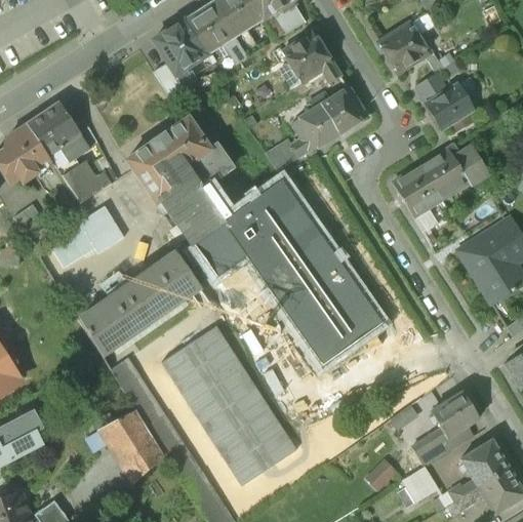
[(215,0),(214,1),(235,35),(246,28),(263,16),(264,16),(253,0),(215,0)]
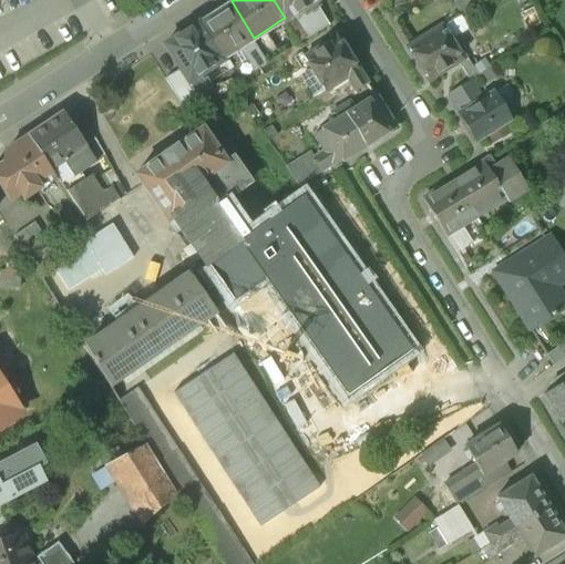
[(274,0),(285,18),(284,18),(285,19),(295,13),(305,7),(307,11),(319,3),(317,0),(274,0)]
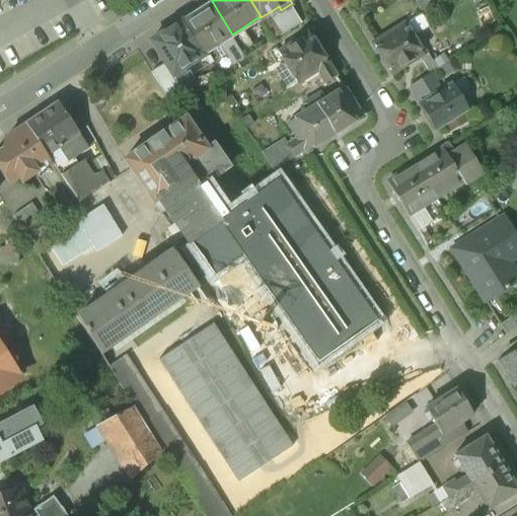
[(212,1),(185,19),(183,18),(204,53),(213,47),(222,41),(232,34),(212,1)]
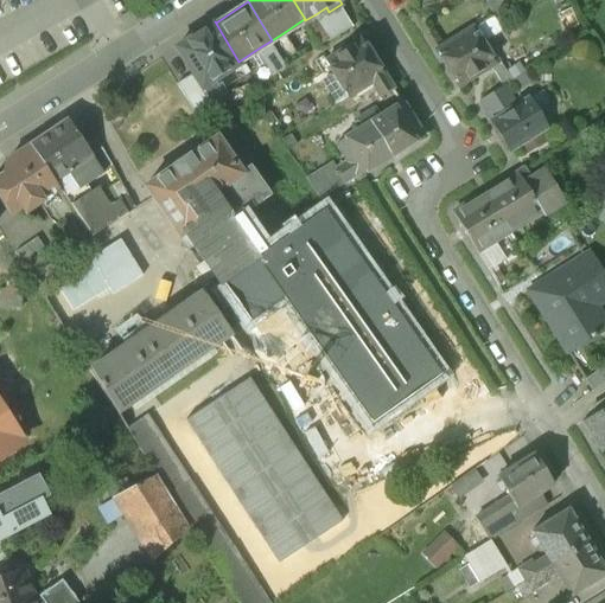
[(330,38),(316,14),(305,20),(320,45),(330,38)]
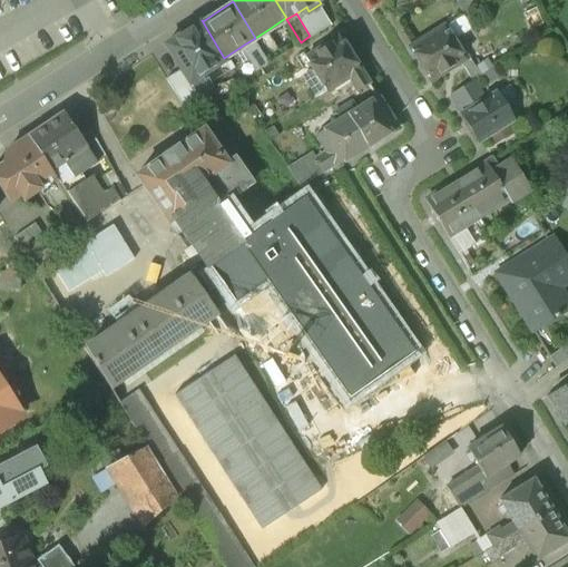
[(202,20),(168,42),(205,101),(218,93),(208,78),(206,79),(203,72),(225,59),(224,58),(202,20)]
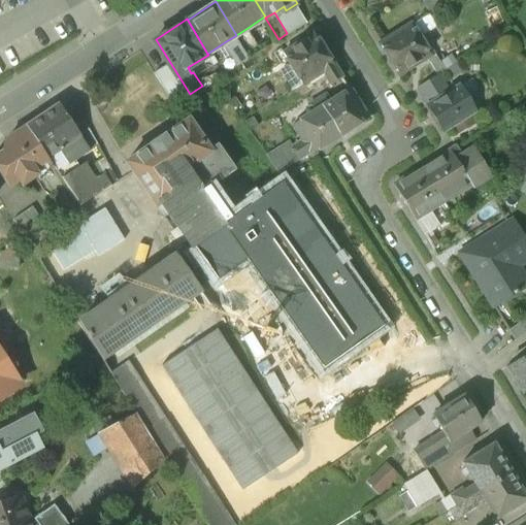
[(412,23),(381,43),(400,74),(432,55),(412,23)]
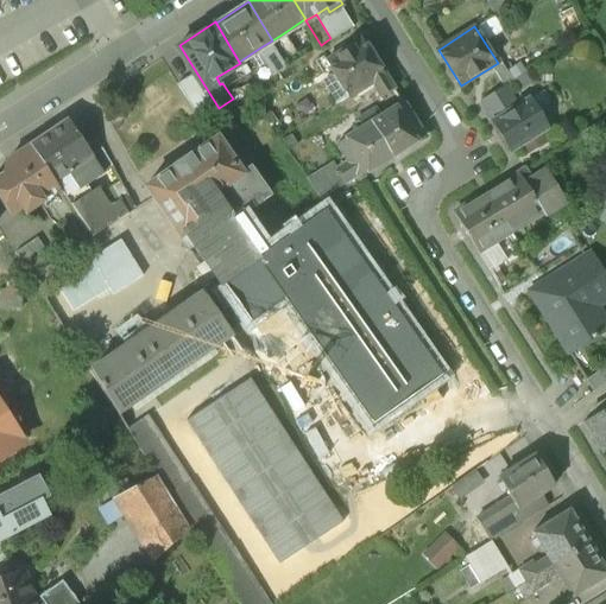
[(297,51),(285,32),(272,40),(284,58),(297,51)]
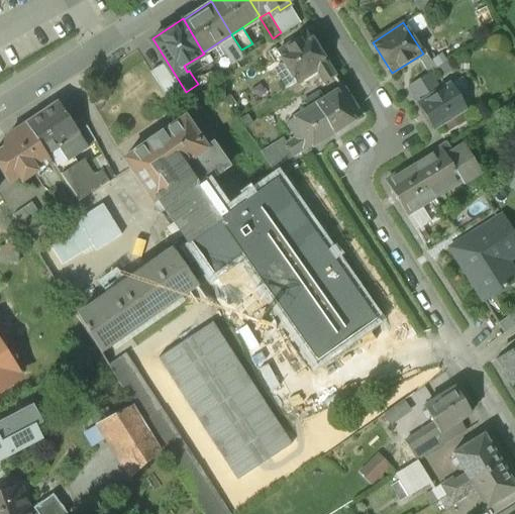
[(328,63),(309,31),(297,39),(294,35),(287,39),(290,43),(278,50),(297,82),(317,69),(328,63)]
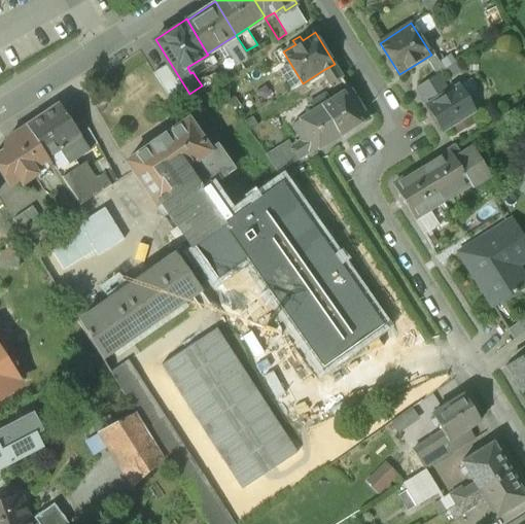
[(236,35),(225,41),(239,63),(250,56),(246,50),(236,35)]
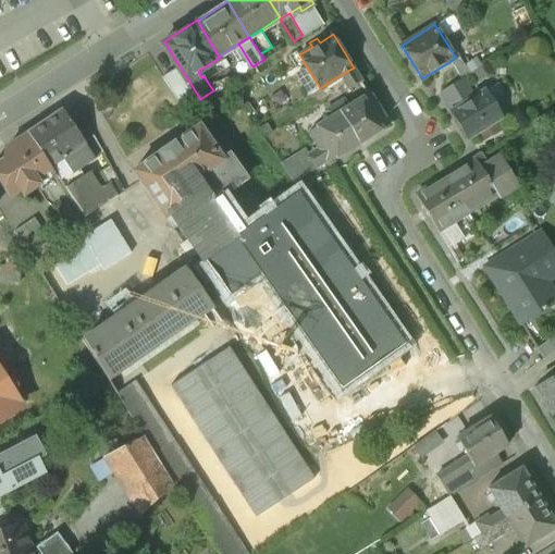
[(229,50),(219,57),(220,58),(227,69),(237,63),(229,50)]
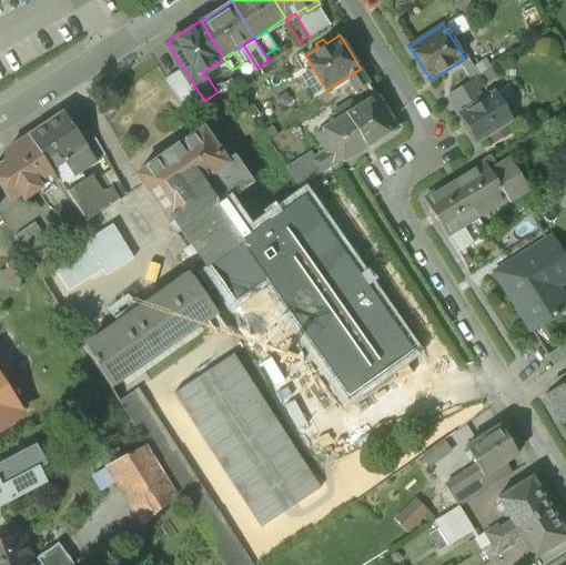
[(361,69),(349,76),(357,89),(369,81),(361,69)]
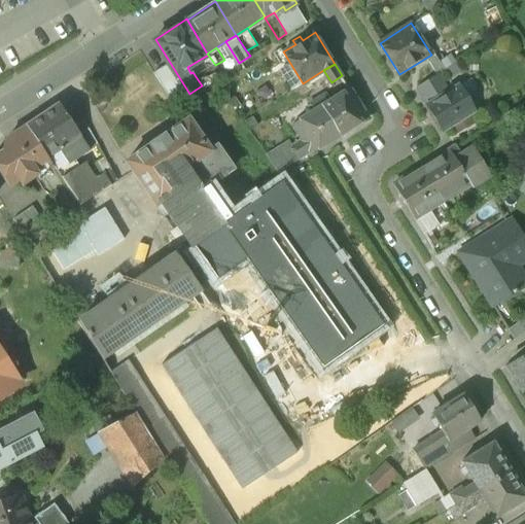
[(439,73),(419,85),(430,104),(450,92),(439,73)]
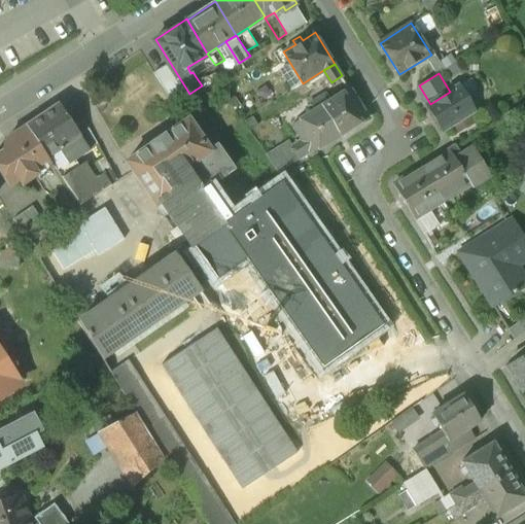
[(430,104),(428,105),(443,130),(476,109),(460,85),(450,92),(430,104)]
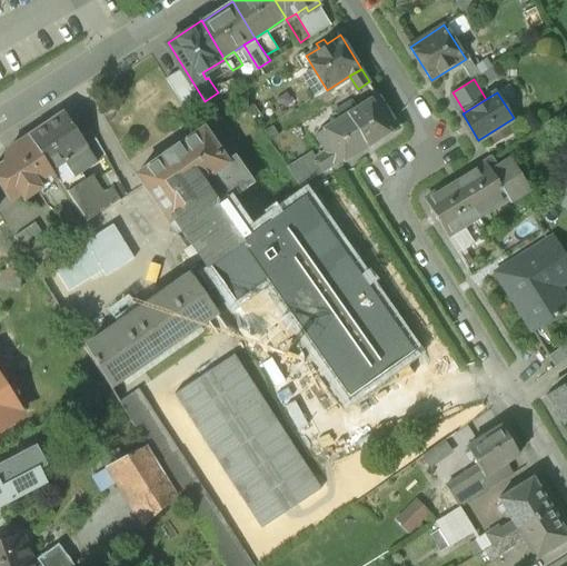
[(378,95),(356,108),(351,101),(342,106),(367,146),(397,127),(378,95)]
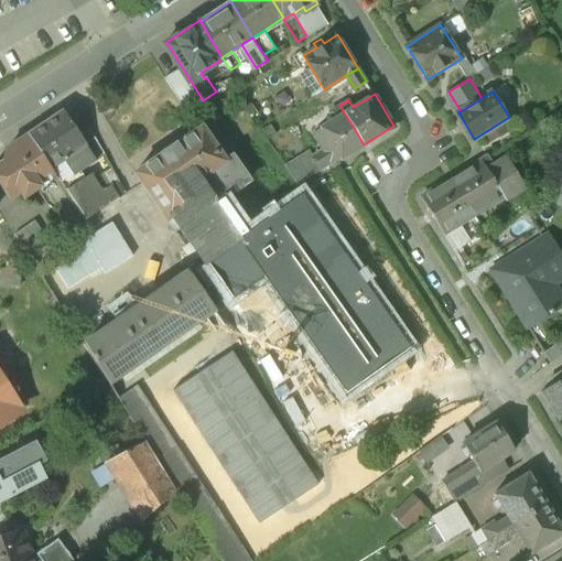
[(335,118),(314,131),(333,161),(334,162),(364,144),(339,105),(331,110),(335,118)]
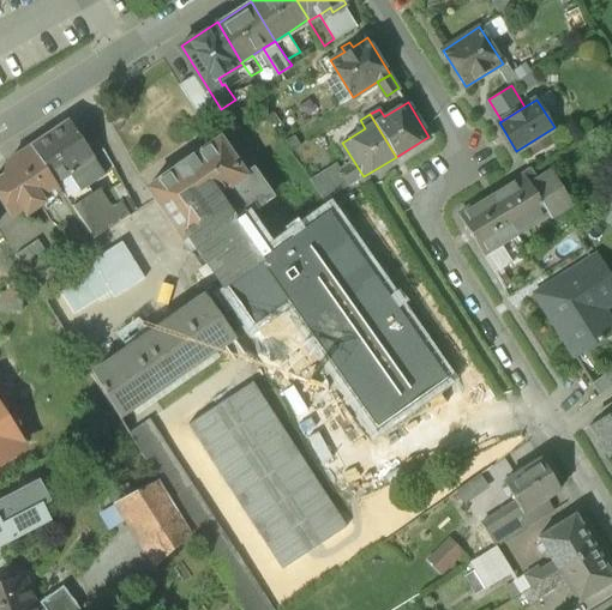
[(70,120),(33,144),(58,181),(94,157),(70,120)]
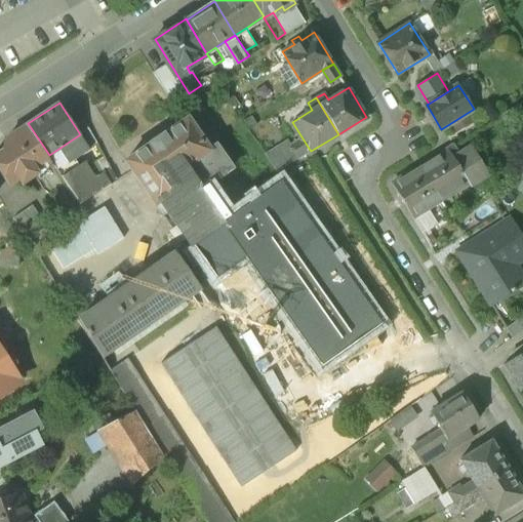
[(164,134),(163,132),(151,142),(152,144),(127,161),(157,203),(161,200),(191,243),(224,221),(201,189),(233,166),(217,145),(211,149),(190,117),(164,134)]
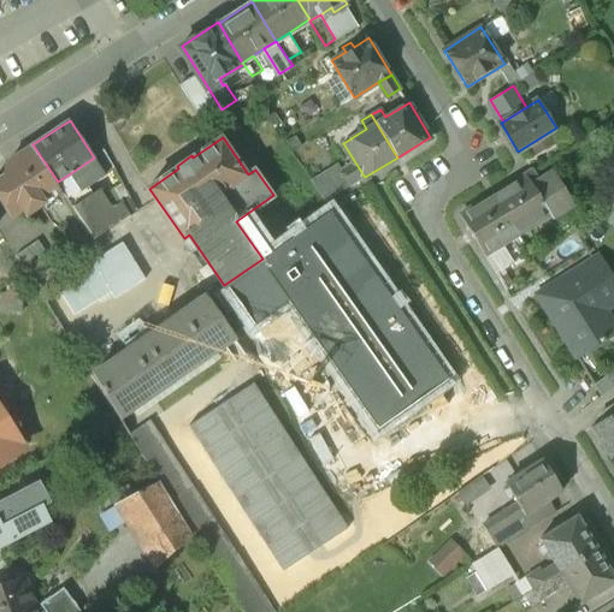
[(33,144),(7,161),(6,170),(7,172),(0,177),(0,197),(11,214),(13,213),(11,209),(19,203),(27,214),(46,201),(42,196),(58,186),(62,191),(64,190),(58,182),(33,144)]
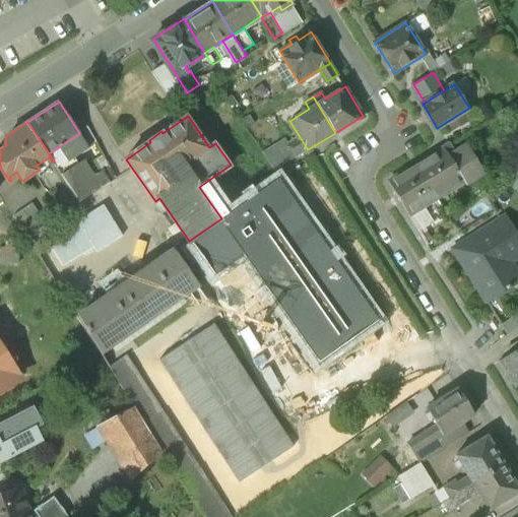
[(299,136),(289,142),(285,136),(276,142),(287,159),(307,148),(299,136)]
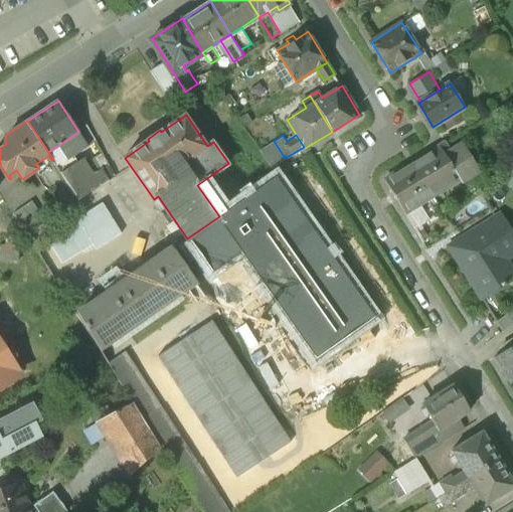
[(274,141),(261,149),(272,167),(285,158),(274,141)]
